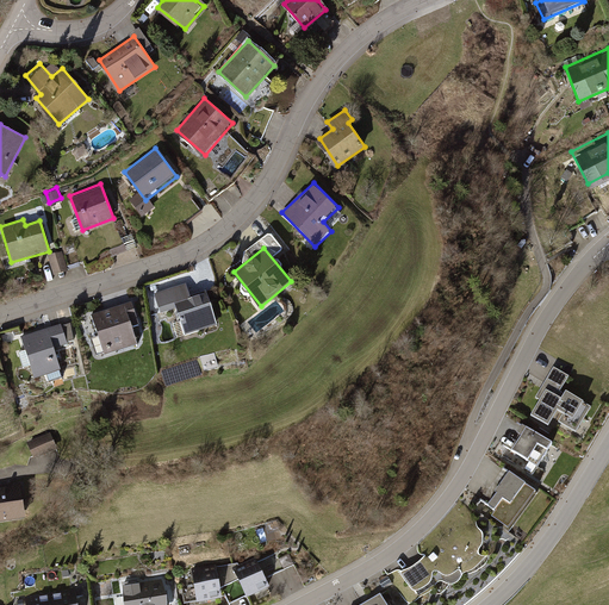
[(61,249),(48,253),(54,273),(67,268),(61,249)]
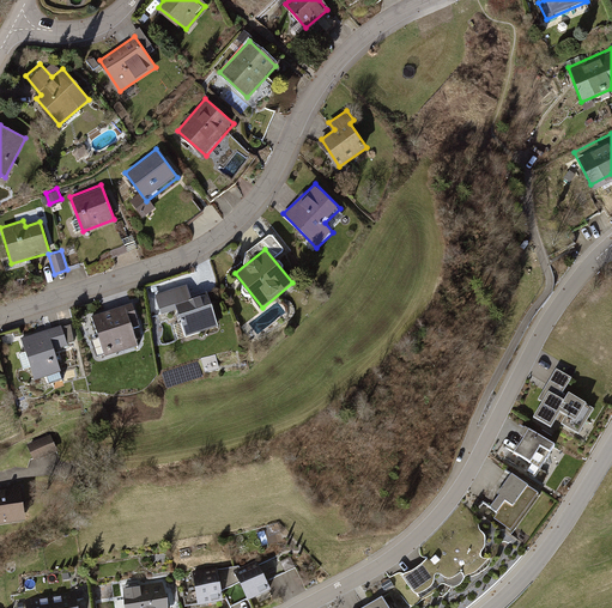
[(188,338),(219,329),(210,297),(193,302),(188,285),(157,295),(163,315),(179,310),(188,338)]
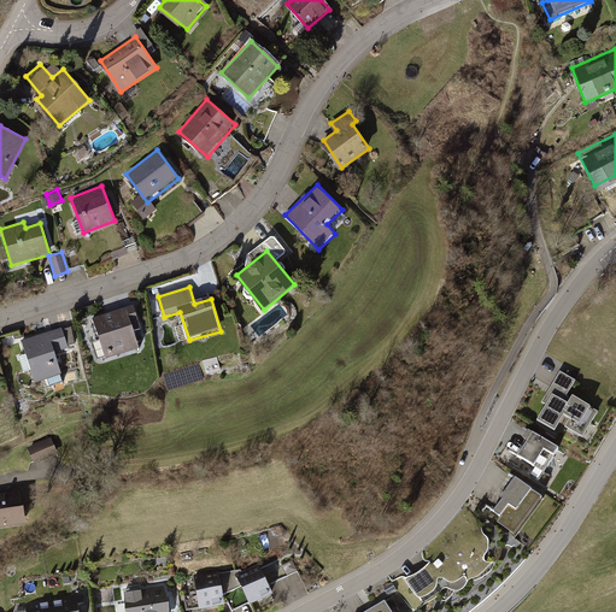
[(144,333),(135,302),(93,316),(107,362),(140,352),(135,335),(144,333)]
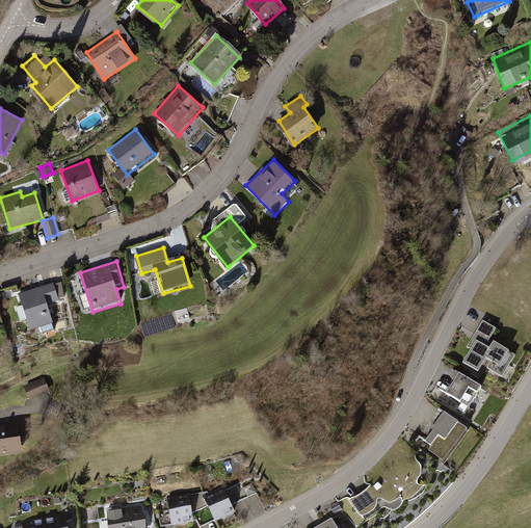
[(58,300),(51,281),(18,292),(31,333),(53,325),(47,305),(58,300)]
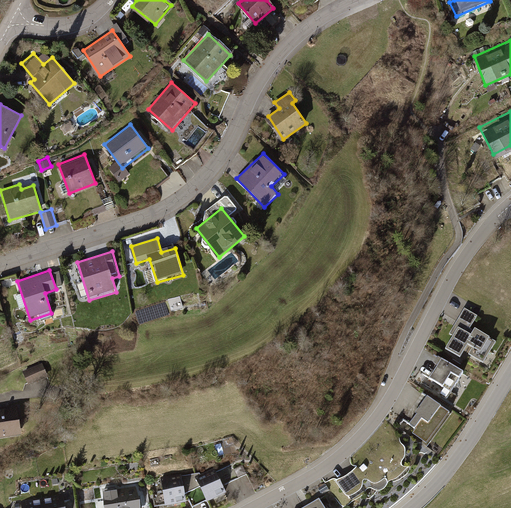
[(482,361),(495,340),(473,327),(473,329),(469,326),(477,313),(464,306),(448,331),(451,333),(444,347),(458,355),(466,342),(472,346),(468,352),(482,361)]
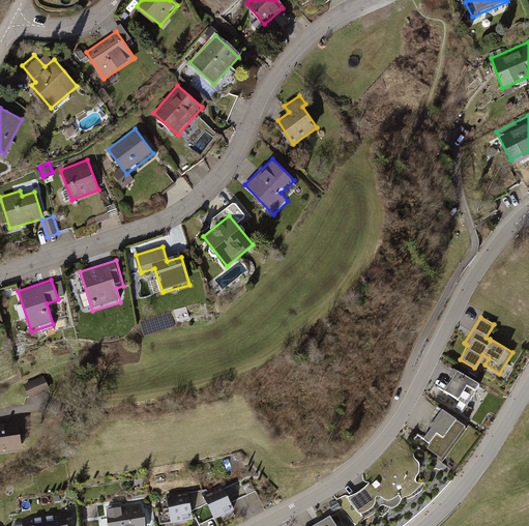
[(480,383),(447,363),(434,385),(467,405),(480,383)]
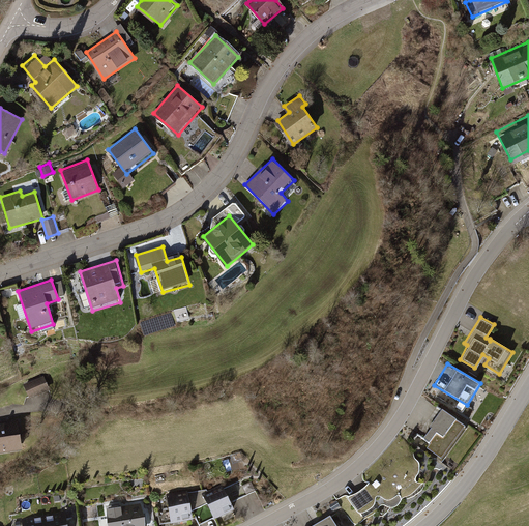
[(49,390),(42,375),(22,383),(28,399),(49,390)]
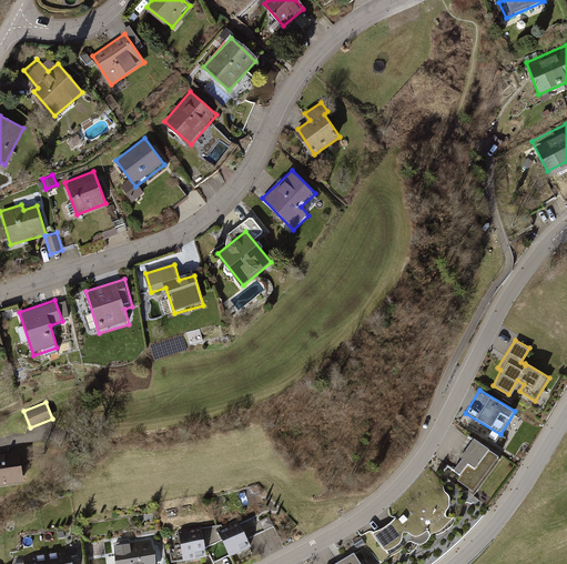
[(498,459),(472,439),(458,456),(461,457),(453,470),(461,475),(456,481),(473,493),(498,459)]
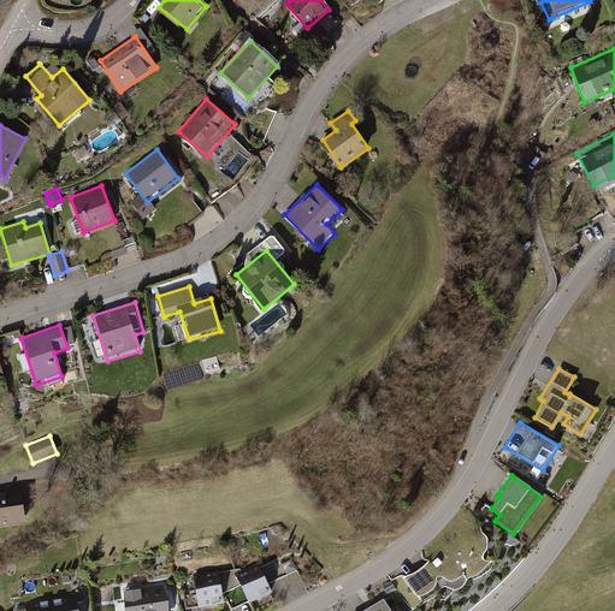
[(0,528),(25,525),(19,485),(7,486),(9,491),(0,492),(0,528)]
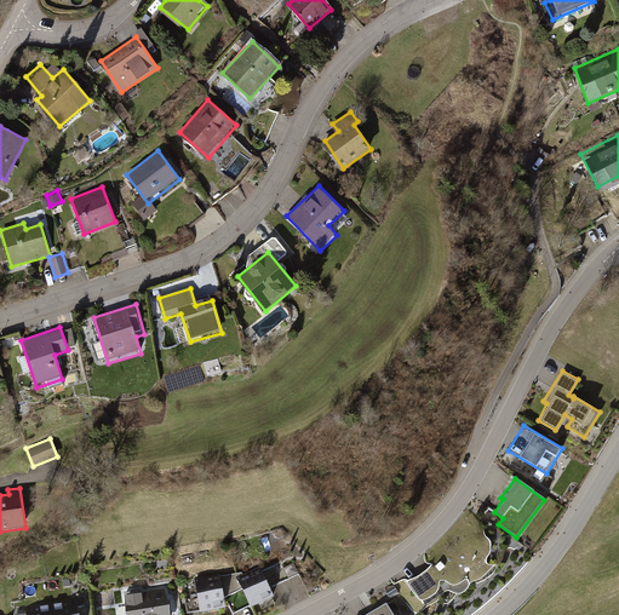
[(406,604),(419,614),(428,607),(440,599),(445,603),(453,596),(460,593),(469,585),(481,581),(492,574),(497,565),(500,556),(506,547),(511,542),(485,526),(471,518),(430,565),(422,574),(407,581),(399,587),(406,604)]
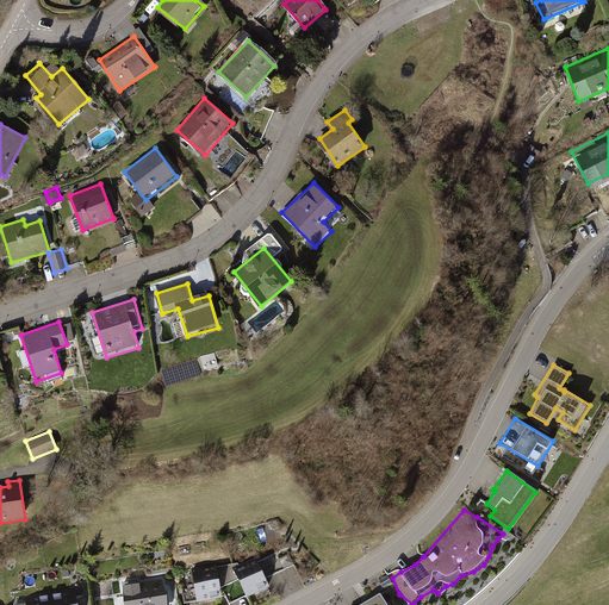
[(289,552),(280,555),(284,567),(293,562),(289,552)]
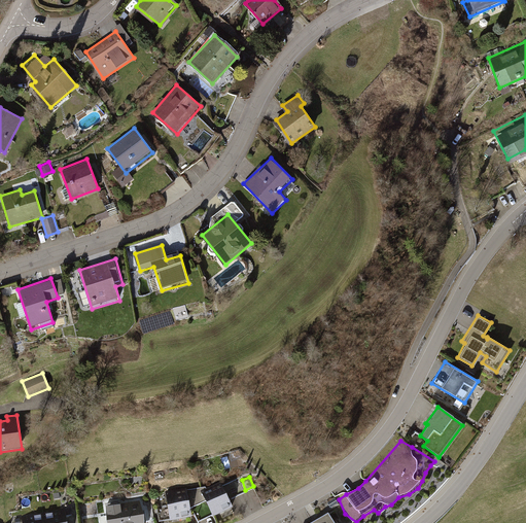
[(232,507),(219,481),(200,490),(212,516),(232,507)]
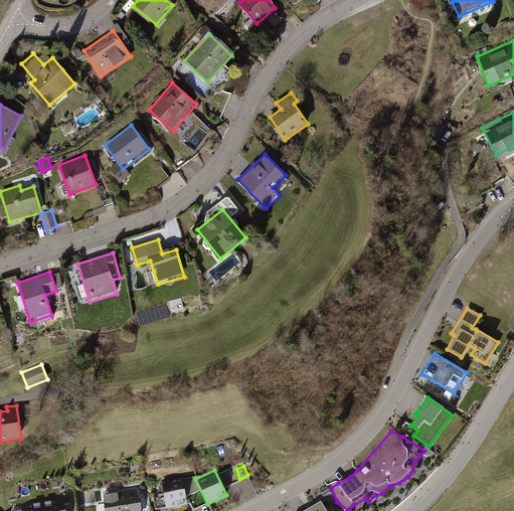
[(187,502),(182,474),(161,477),(165,506),(187,502)]
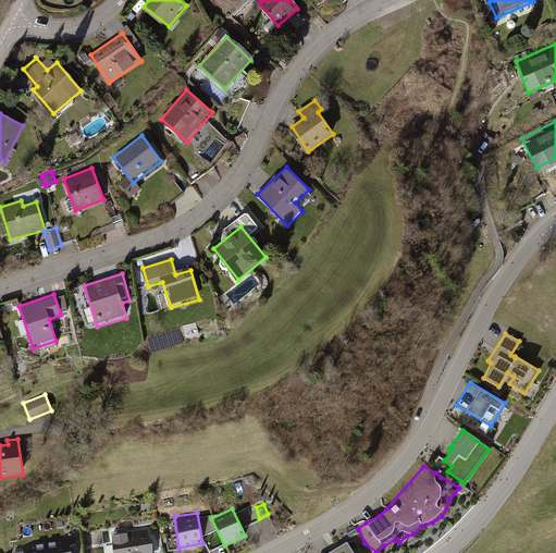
[(150,552),(147,525),(111,530),(114,552),(150,552)]
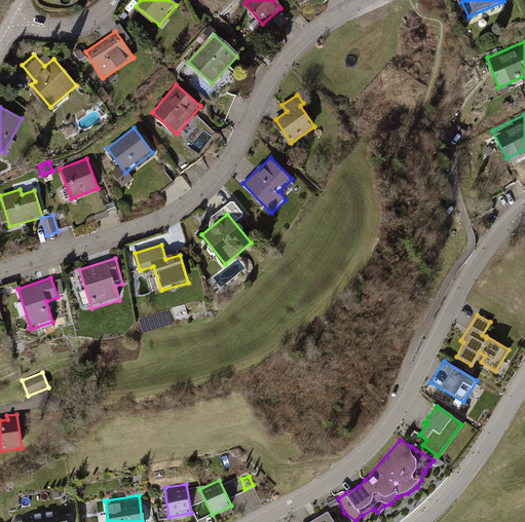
[(20,514),(21,521),(67,521),(65,507),(20,514)]
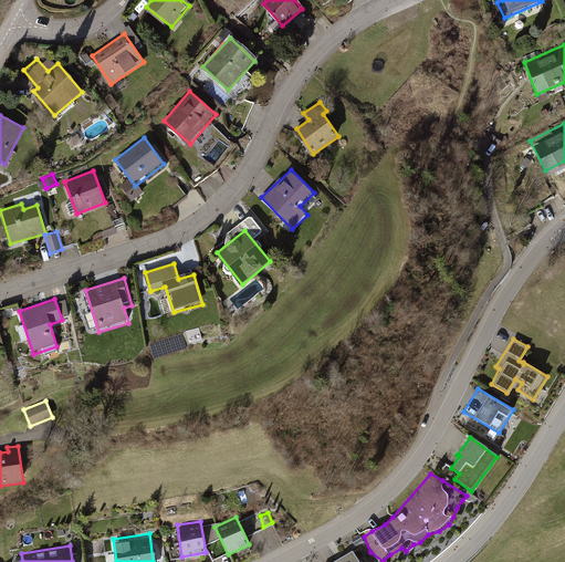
[(357,561),(352,552),(333,561),(357,561)]
